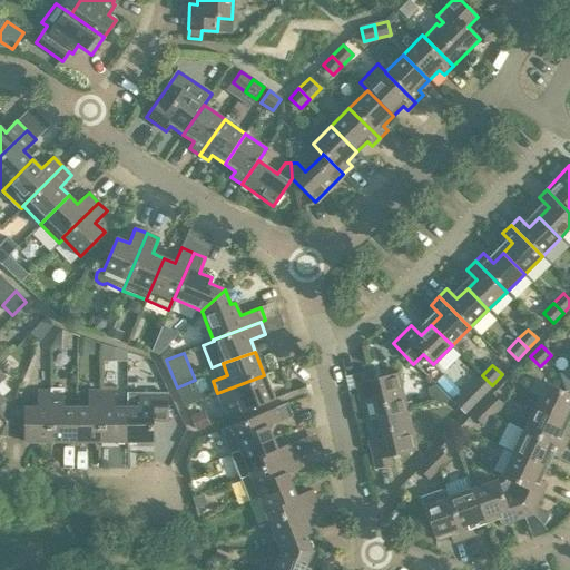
[(569,367),(559,372),(564,392),(569,394),(569,367)]
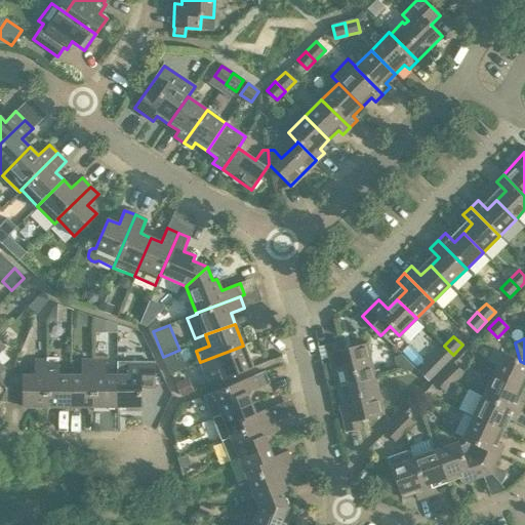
[(348,385),(374,378),(366,344),(341,350),(339,341),(325,345),(335,388),(348,385)]
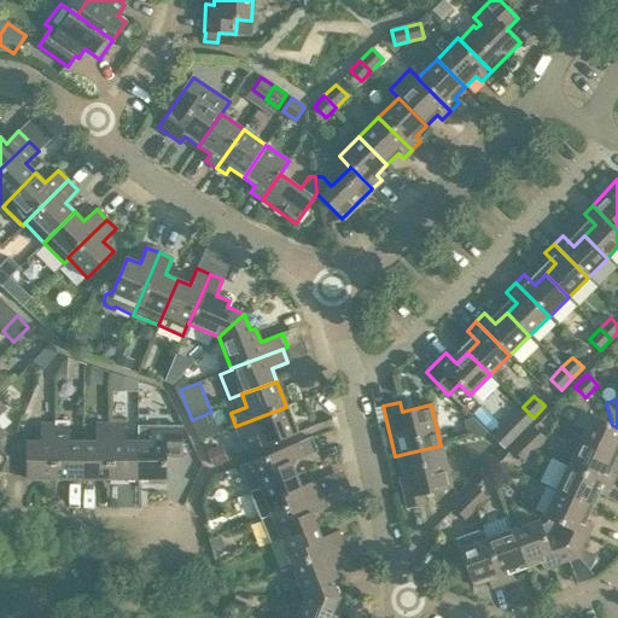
[(0,470),(1,470),(12,441),(1,430),(10,423),(0,413),(5,409),(0,403),(0,470)]
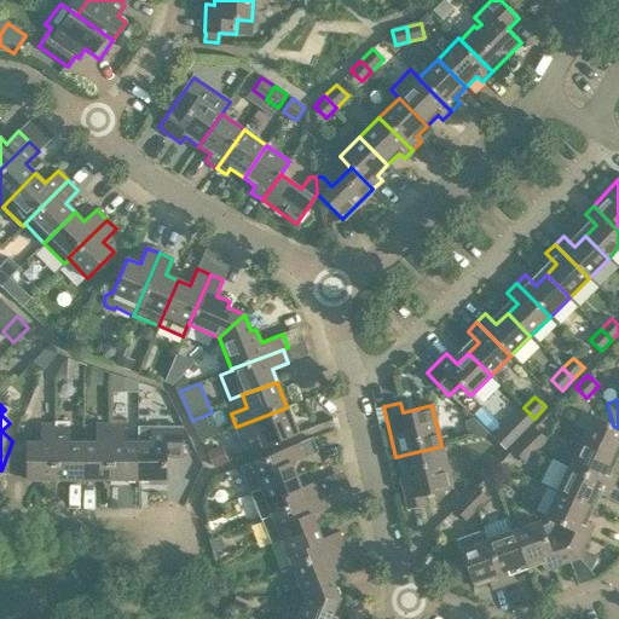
[(287,408),(236,427),(241,439),(256,433),(262,446),(296,432),(287,408)]
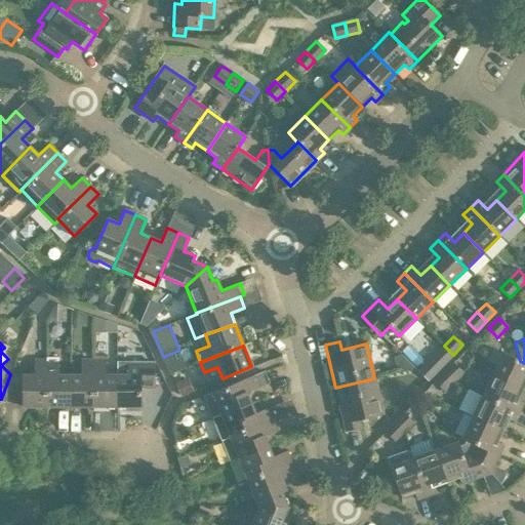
[(502,353),(492,374),(522,389),(524,382),(524,363),(520,361),(521,361),(502,353)]
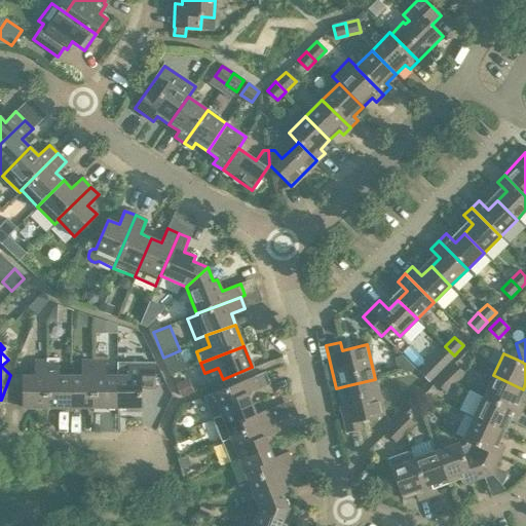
[(47,361),(47,407),(71,407),(70,375),(59,375),(59,359),(47,359),(47,361)]
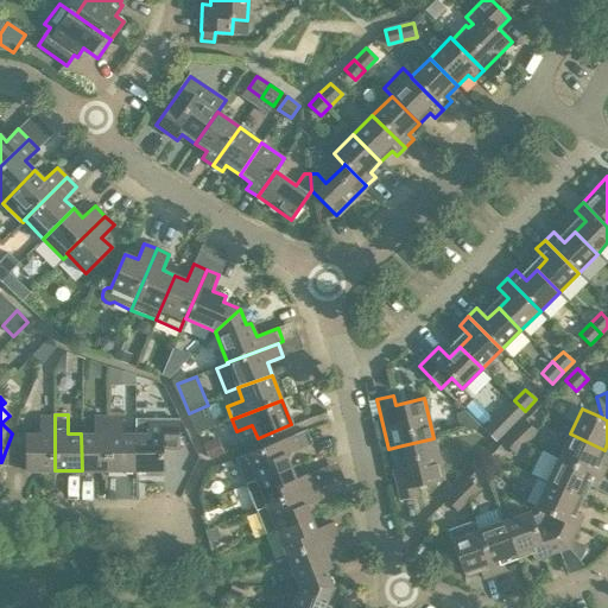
[(26,470),(55,470),(55,417),(40,417),(40,434),(12,434),(1,462),(26,463),(26,470)]
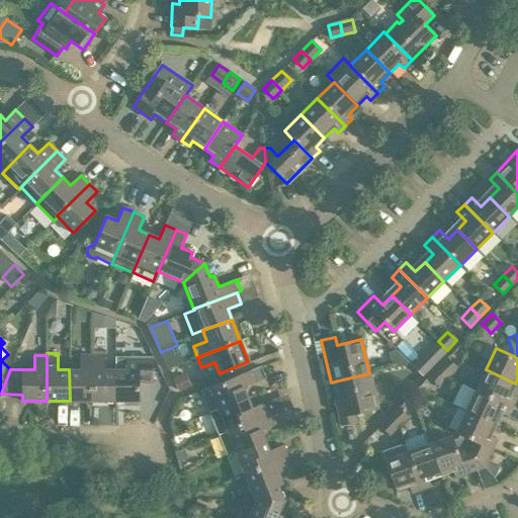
[(80,369),(69,369),(70,401),(93,401),(93,355),(81,355),(80,369)]
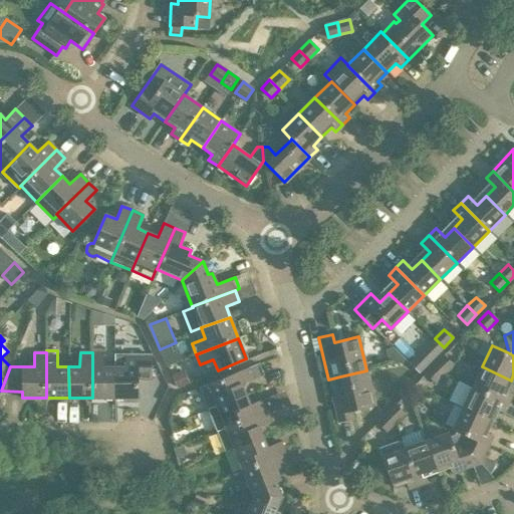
[(102,352),(92,352),(92,398),(92,402),(107,402),(107,398),(114,398),(114,366),(102,366),(102,352)]
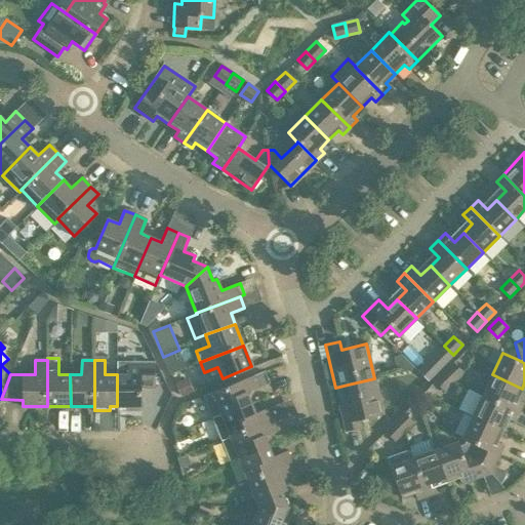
[(128,374),(117,374),(117,406),(140,406),(140,388),(154,388),(154,362),(128,362),(128,374)]
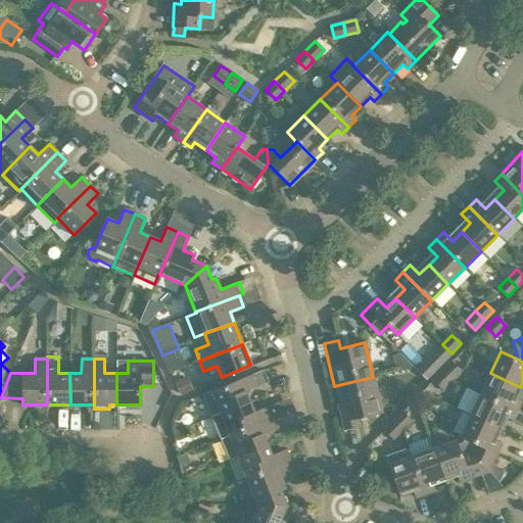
[(450,380),(450,381),(461,371),(452,362),(442,371),(450,380)]
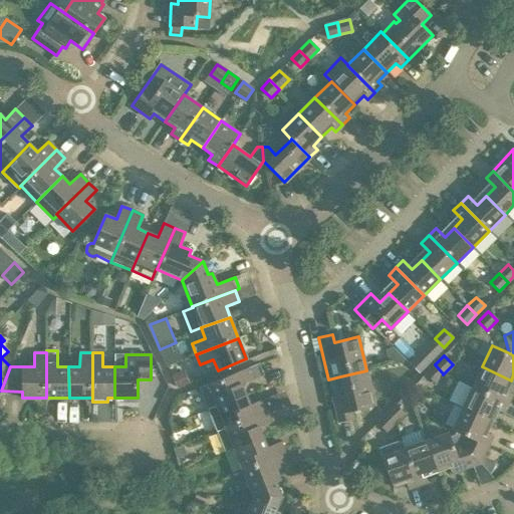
[(258,363),(250,367),(199,388),(207,410),(245,395),(241,384),(263,375),(258,363)]
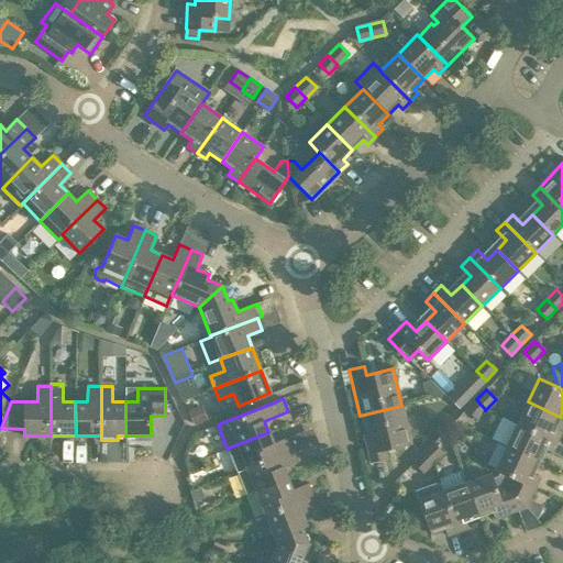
[(485,409),(476,399),(465,409),(476,419),(485,410),(485,409)]
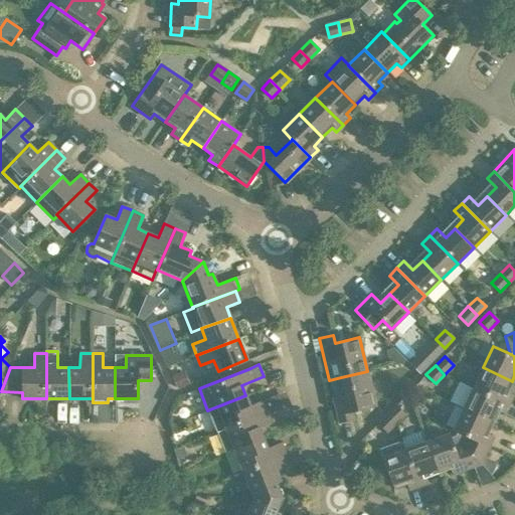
[(483,367),(473,388),(508,405),(513,395),(507,392),(512,381),(483,367)]
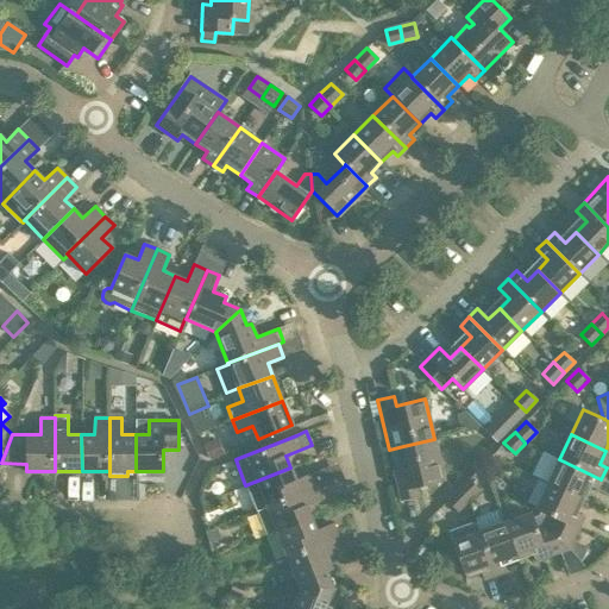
[(444,481),(434,439),(403,446),(409,468),(394,471),(401,501),(418,496),(415,488),(444,481)]
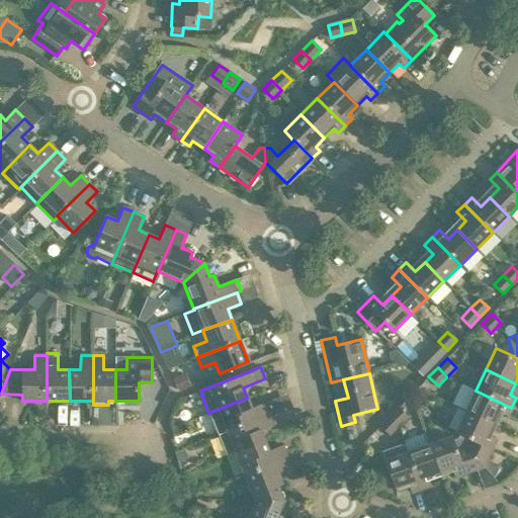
[(476,391),(465,412),(496,426),(502,414),(507,417),(511,408),(476,391)]
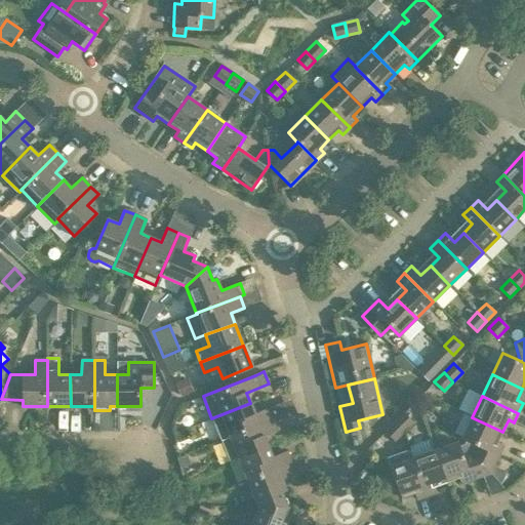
[(211,418),(220,440),(274,418),(273,418),(280,416),(276,405),(255,413),(250,403),(211,418)]
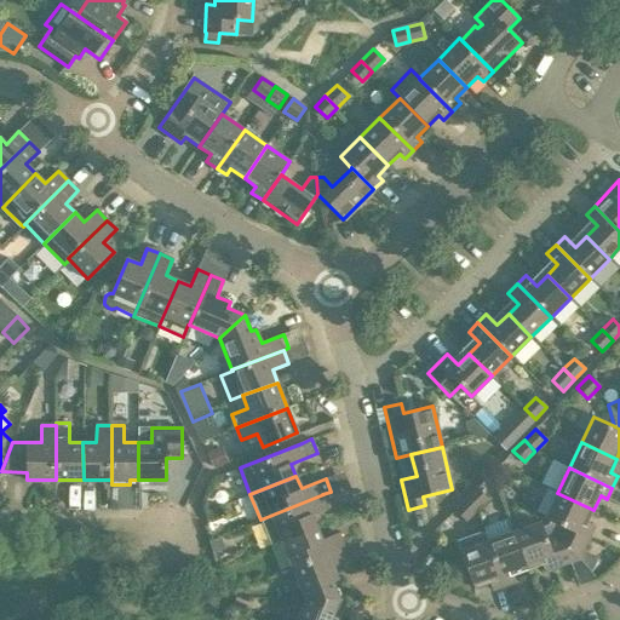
[(476,510),(487,500),(476,488),(465,499),(476,510)]
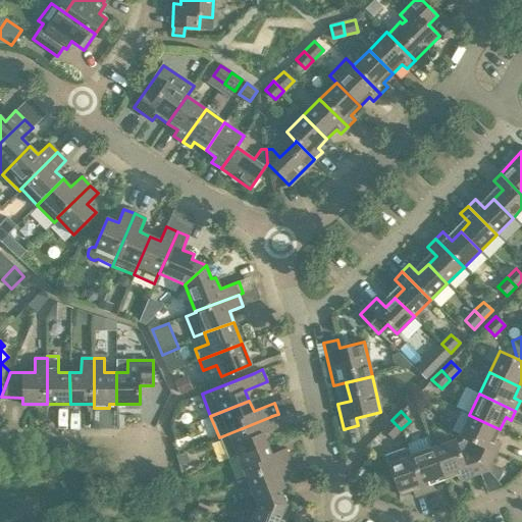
[(472,441),(468,450),(487,471),(501,444),(494,440),(500,429),(469,415),(459,436),(472,441)]
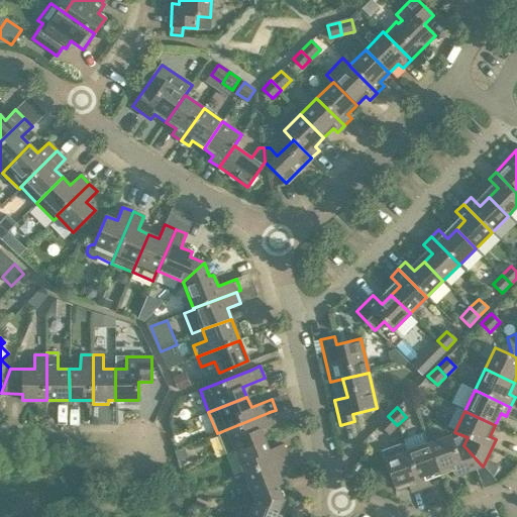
[(274,424),(270,412),(217,433),(225,455),(235,451),(234,450),(264,439),(260,429),(274,424)]
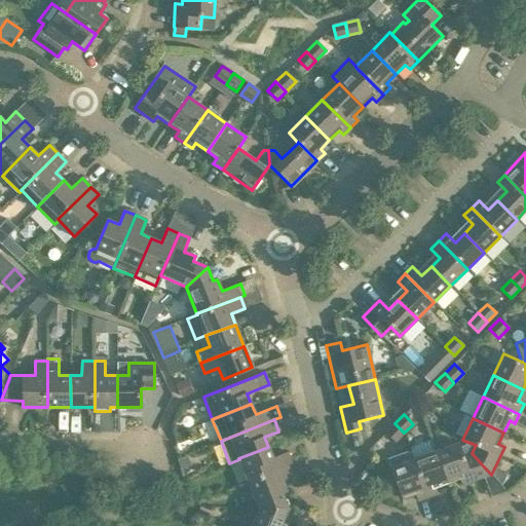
[(404,433),(395,423),(385,433),(395,442),(404,433)]
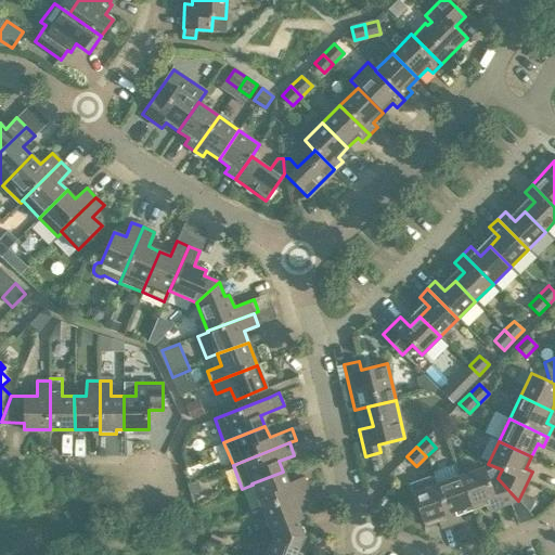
[(485,469),(461,477),(473,511),(486,506),(488,512),(518,502),(518,501),(498,478),(489,481),(485,469)]
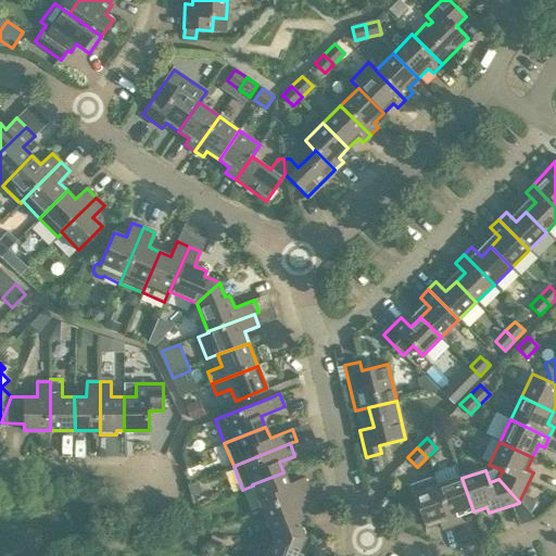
[(253,485),(262,508),(307,490),(303,479),(288,484),(283,472),(252,484),(253,485)]
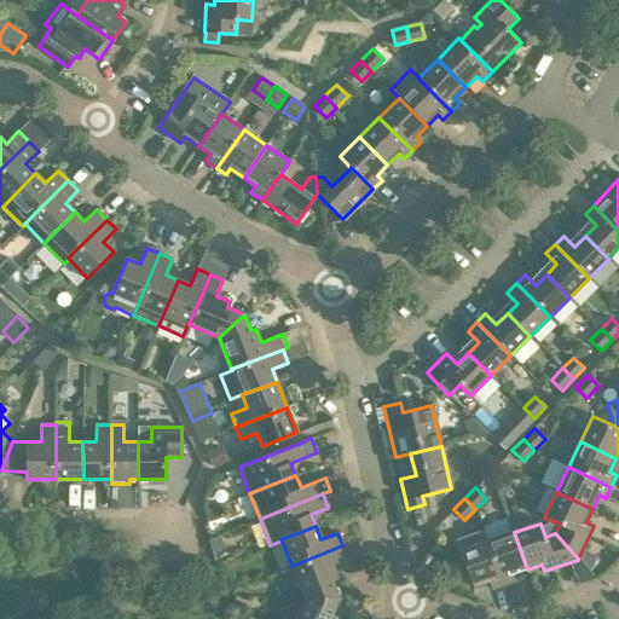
[(514,532),(487,542),(503,585),(515,582),(513,574),(527,570),(514,532)]
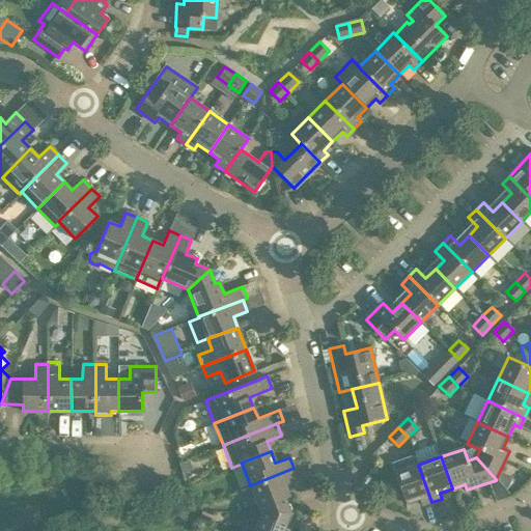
[(421,505),(431,502),(418,465),(395,472),(406,504),(419,500),(421,505)]
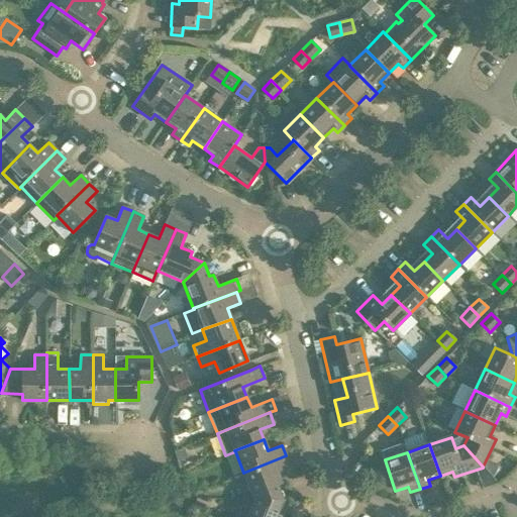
[(291,467),(286,455),(243,473),(254,499),(283,499),(277,486),(282,484),(277,473),(291,467)]
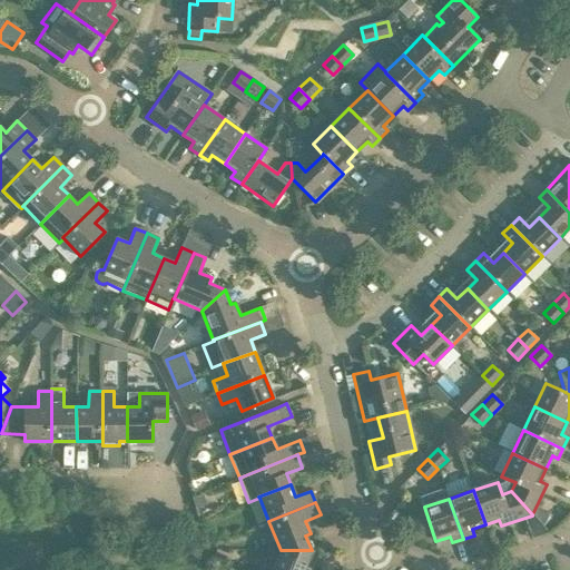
[(281,551),(272,569),(308,569),(310,569),(305,567),(312,551),(312,550),(281,550),(281,551)]
